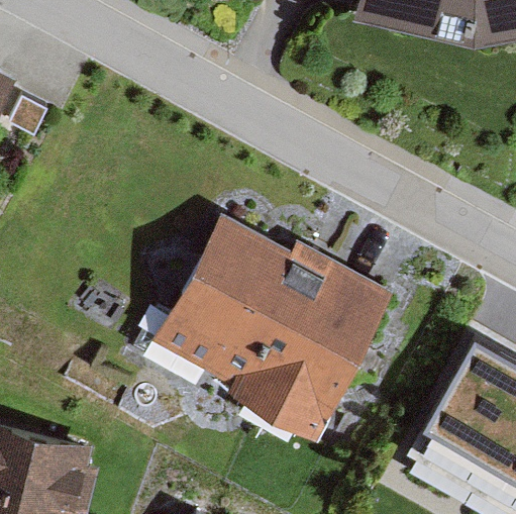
[(515,0),(359,0),(354,22),(477,49),(515,41),(515,0)]
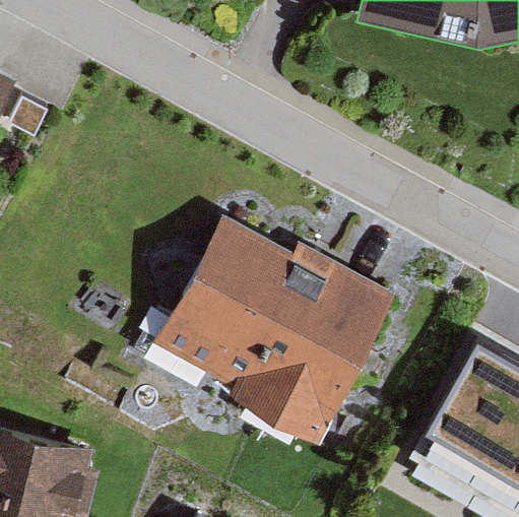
[(0,111),(15,81),(0,74),(0,111)]
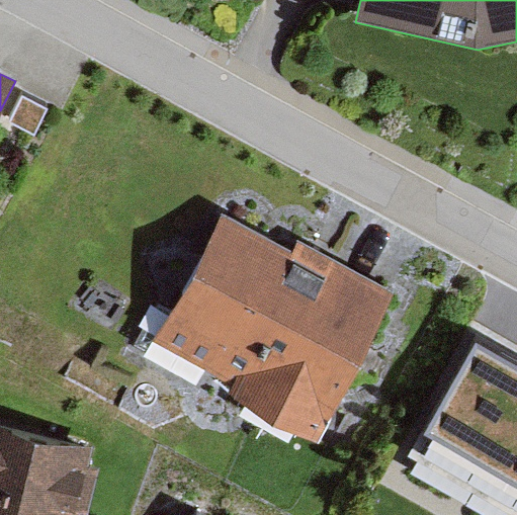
[(223,215),(154,341),(233,384),(228,393),(317,441),(398,293),(298,240),(292,253),(223,215)]
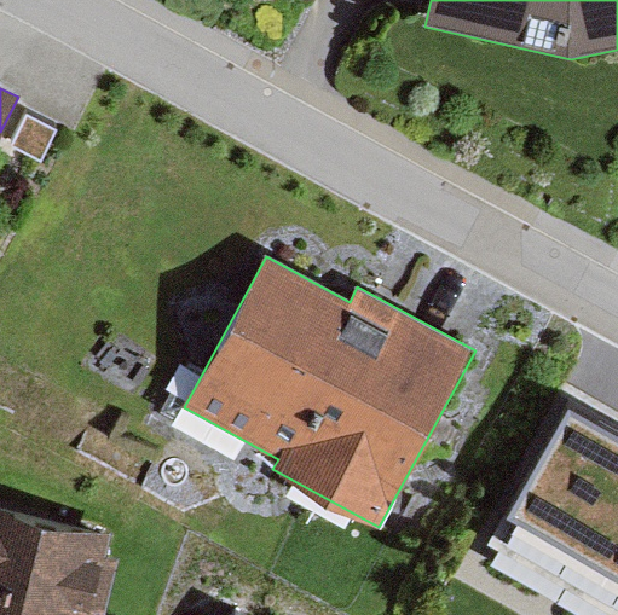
[(617,448),(594,435),(508,587),(556,614),(617,614),(617,448)]
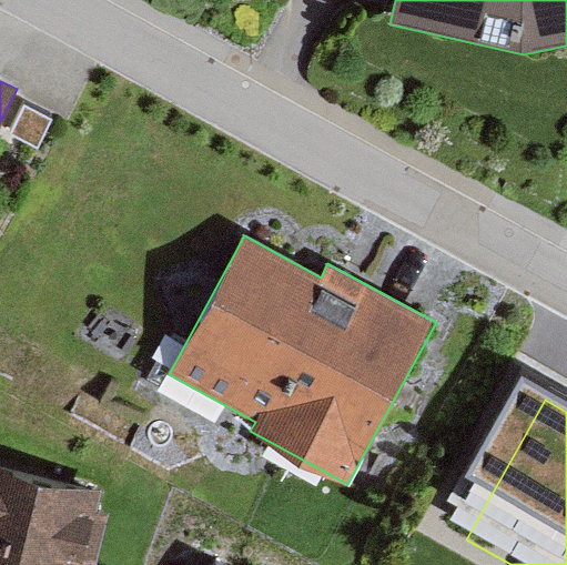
[(85,564),(99,564),(111,516),(99,513),(104,490),(0,463),(0,564),(85,564)]
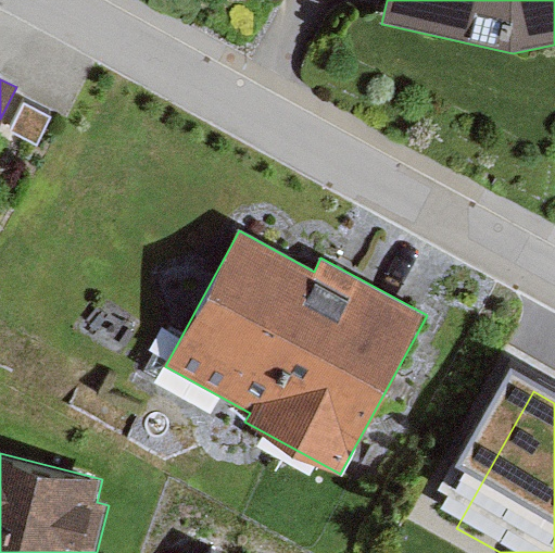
All buildings are outlined.
